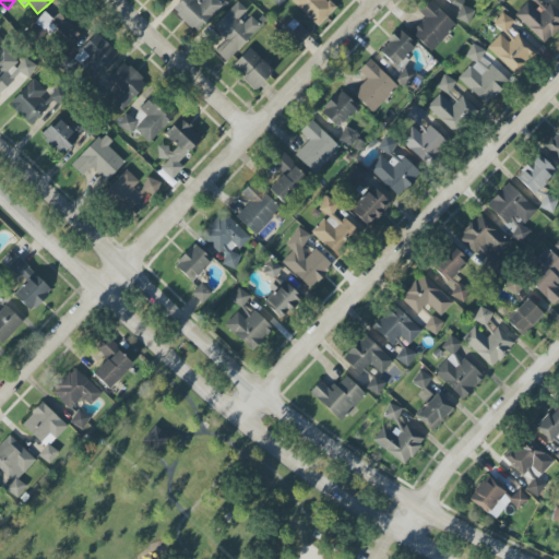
[(181,0),(173,11),(197,33),(223,4),(217,0),(203,0),(203,1),(202,0),(181,0)]
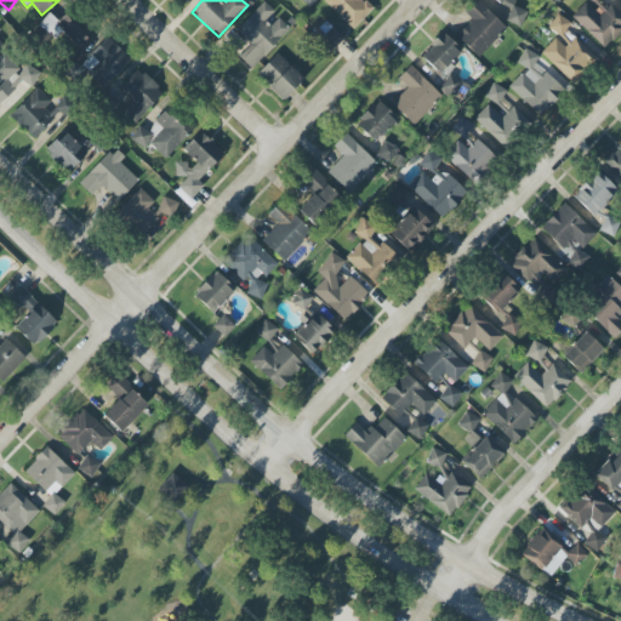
[(353,29),(374,9),(365,0),(324,0),(324,1),(353,29)]
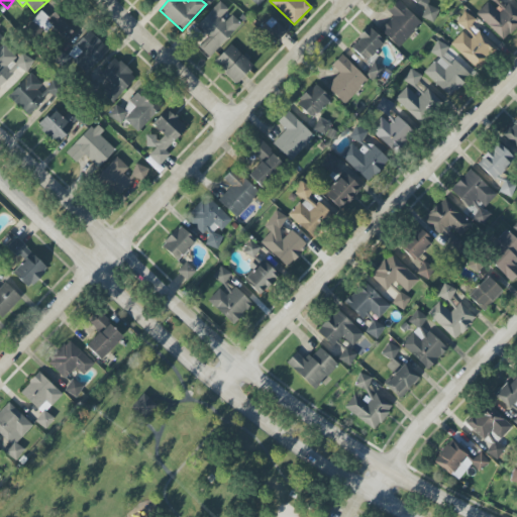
[(381,30),(399,47),(422,23),(396,0),(394,0),(386,9),(393,16),(381,30)]
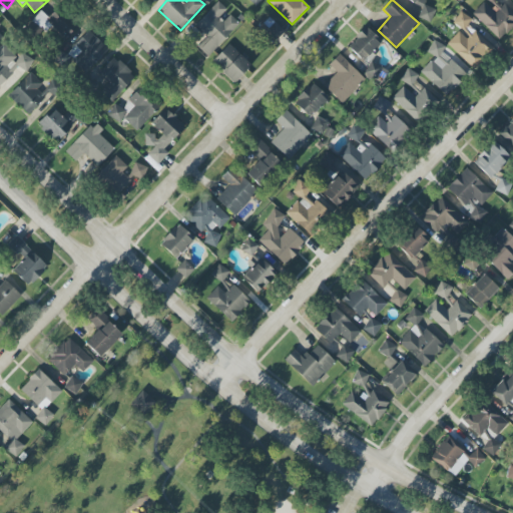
[(427,23),(436,13),(422,0),(410,0),(421,10),(418,14),(427,23)]
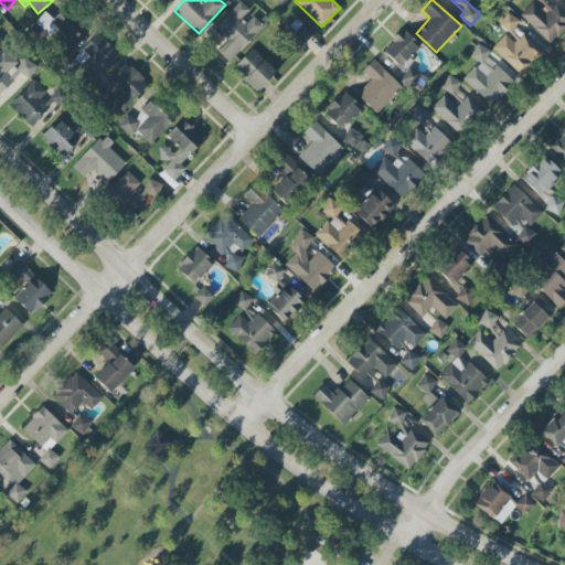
[(551,44),(564,29),(564,13),(550,0),(533,0),(534,0),(520,16),(551,44)]
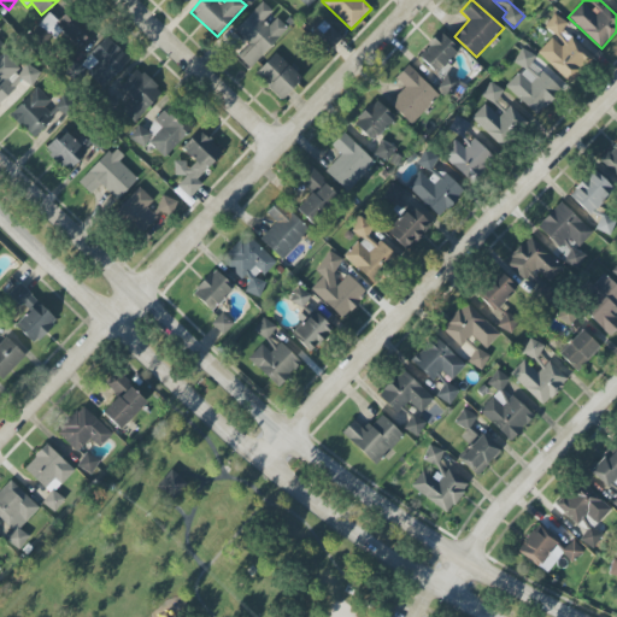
[(234,31),(242,39),(231,50),(251,68),(288,29),(274,16),(275,15),(262,3),(234,31)]
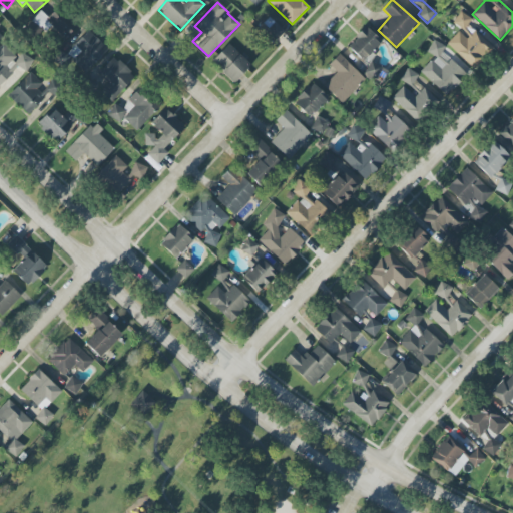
[(78,26),(59,6),(45,19),(64,39),(78,26)]
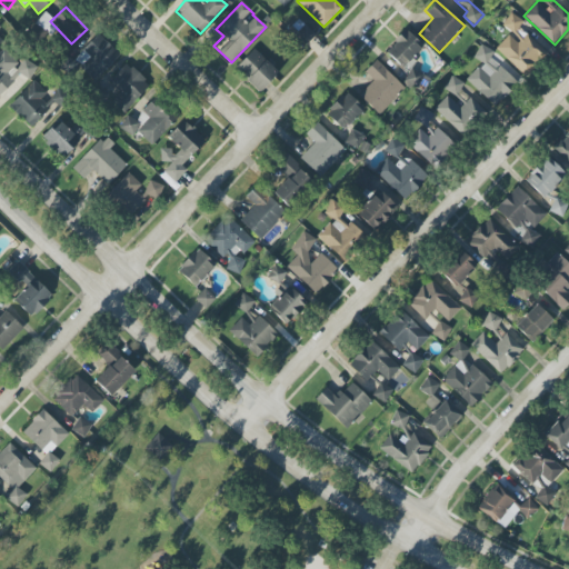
[(496,49),(526,78),(548,55),(520,28),(523,23),(512,13),(501,25),(510,32),(496,49)]
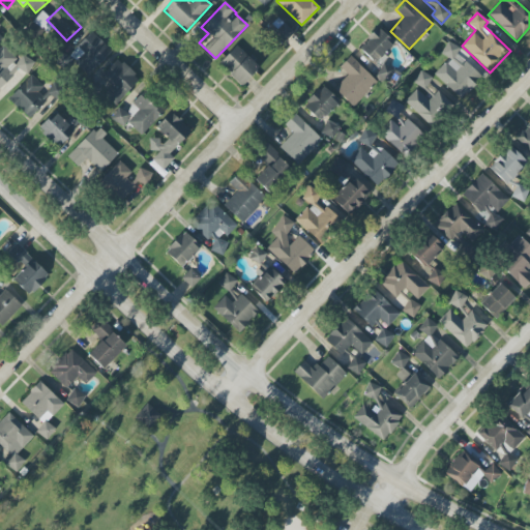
[(394,43),(381,30),(361,50),(376,63),(394,43)]
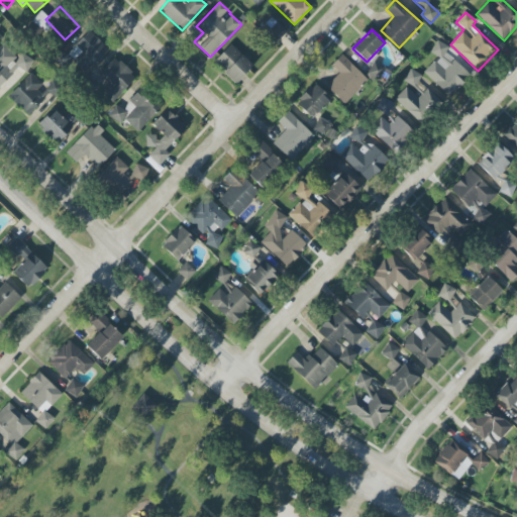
[(109,49),(90,30),(69,53),(89,72),(109,49)]
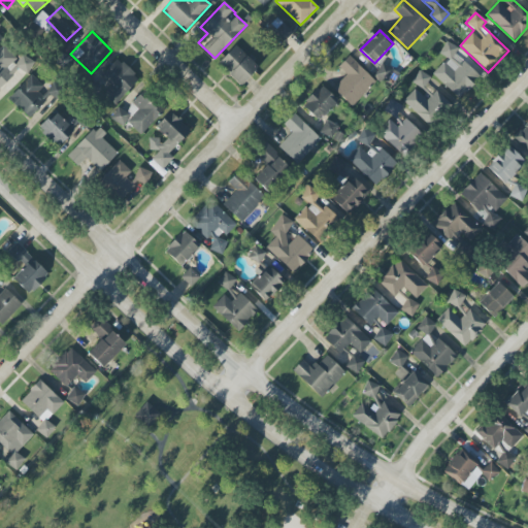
[(465,62),(462,66),(452,57),(458,50),(448,41),(438,52),(447,59),(432,74),(460,99),(481,75),(465,62)]
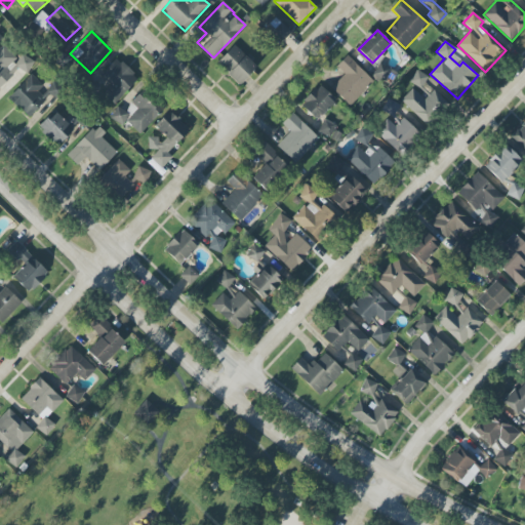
[(23,54),(18,59),(3,44),(0,47),(0,88),(1,88),(17,70),(24,76),(34,65),(23,54)]
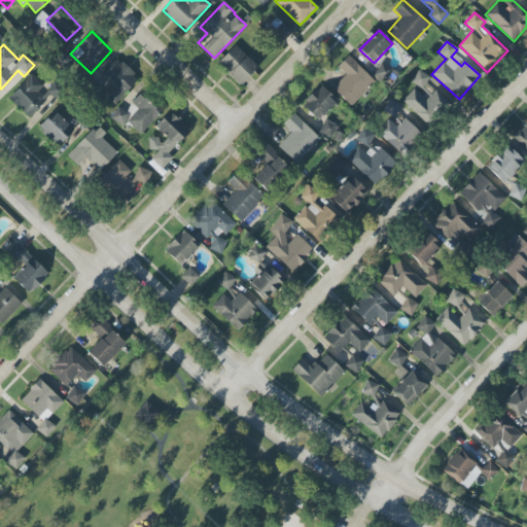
[(218,64),(241,84),(257,67),(235,45),(218,64)]
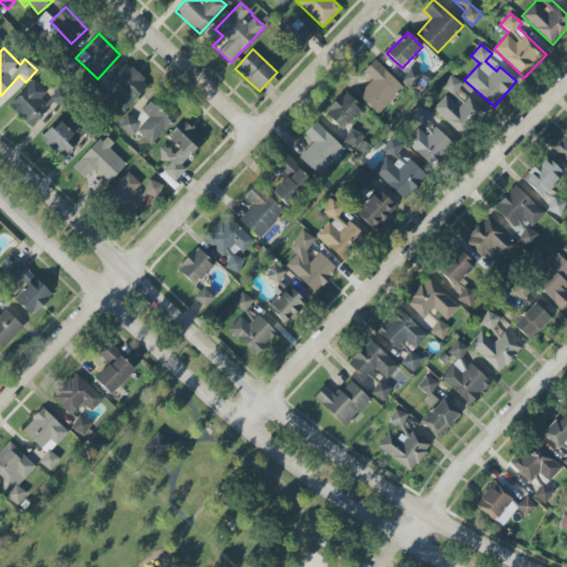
[(358,95),(379,115),(404,89),(374,60),(363,72),(372,80),(358,95)]
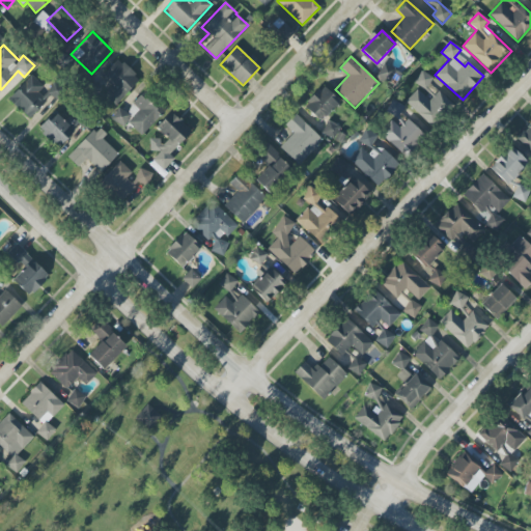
[(115,105),(140,80),(117,59),(102,76),(112,87),(105,94),(115,105)]
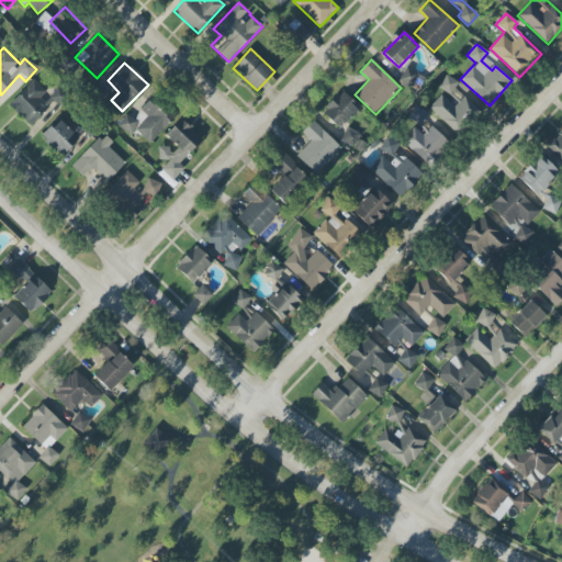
[(458,82),(446,75),(438,88),(450,94),(458,82)]
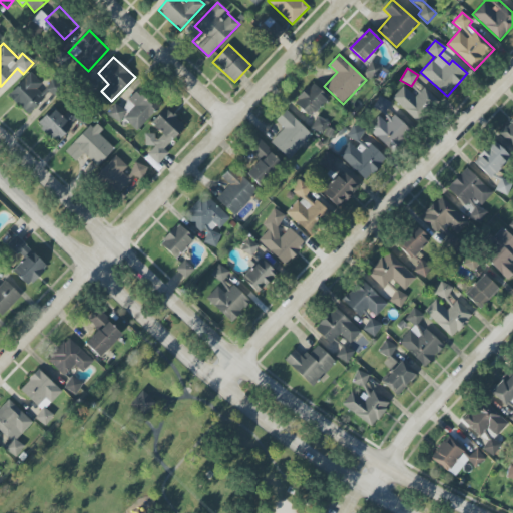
[(309,118),(329,100),(313,83),(293,101),(309,118)]
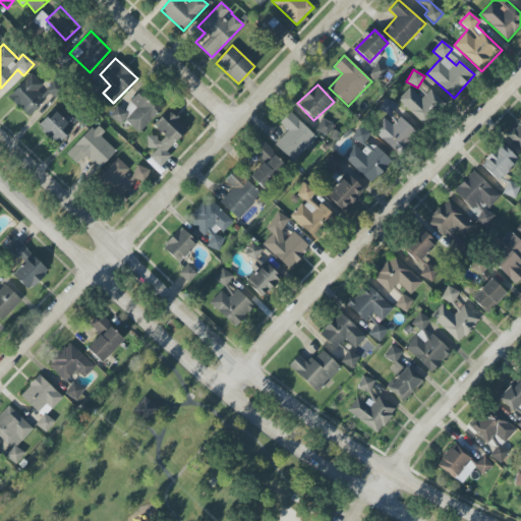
[(398,100),(422,123),(443,102),(430,90),(421,99),(409,88),(398,100)]
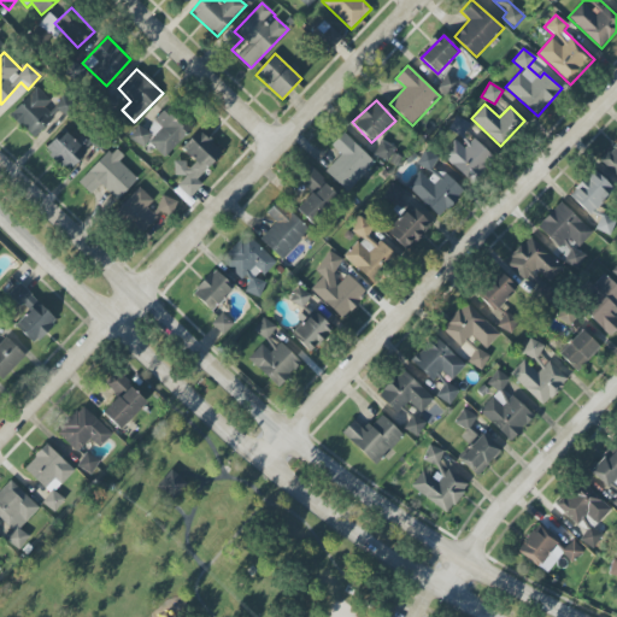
[(144,137),(165,158),(194,127),(172,106),(144,137)]
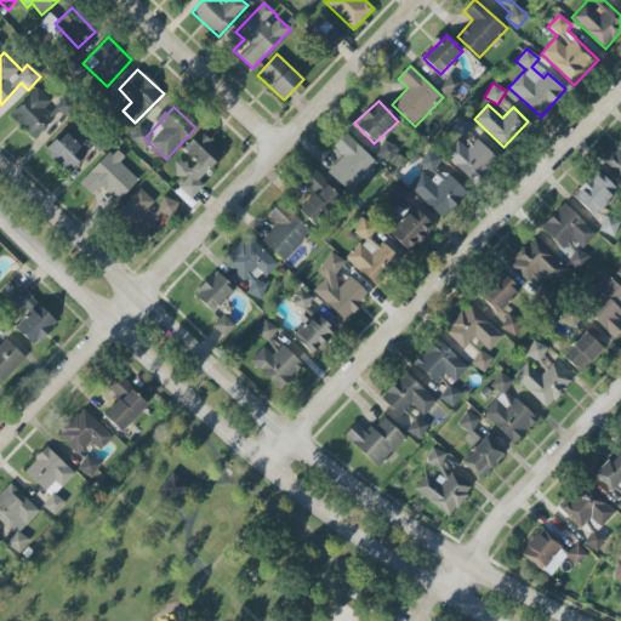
[(130,140),(144,149),(153,136),(138,126),(130,140)]
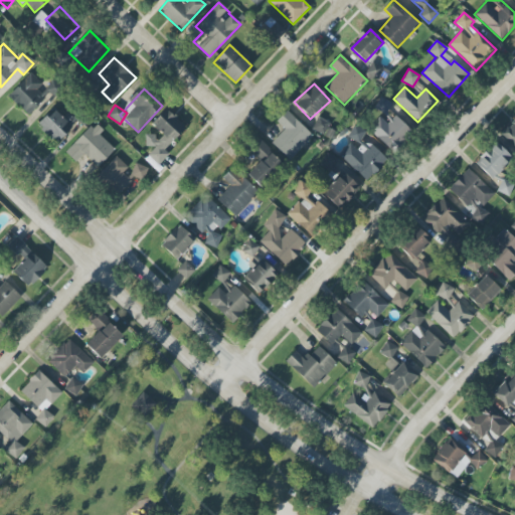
[(58,143),(72,127),(51,109),(38,125),(58,143)]
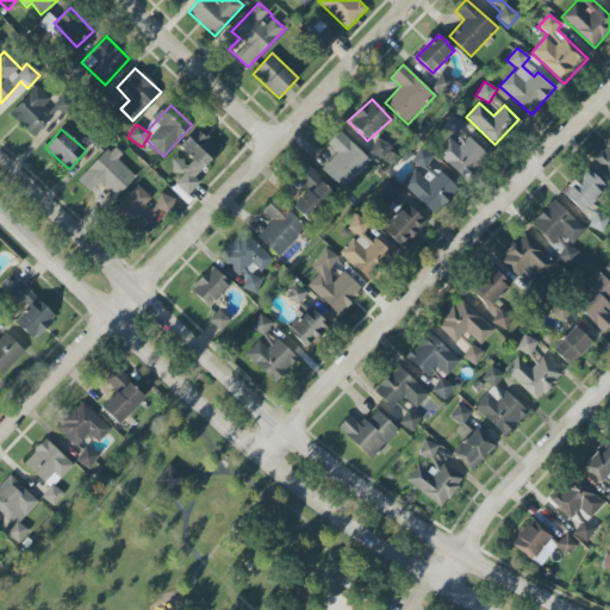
[(219,151),(195,129),(180,147),(194,159),(186,167),(179,160),(170,168),(181,178),(174,184),(187,195),(199,182),(194,178),(219,151)]
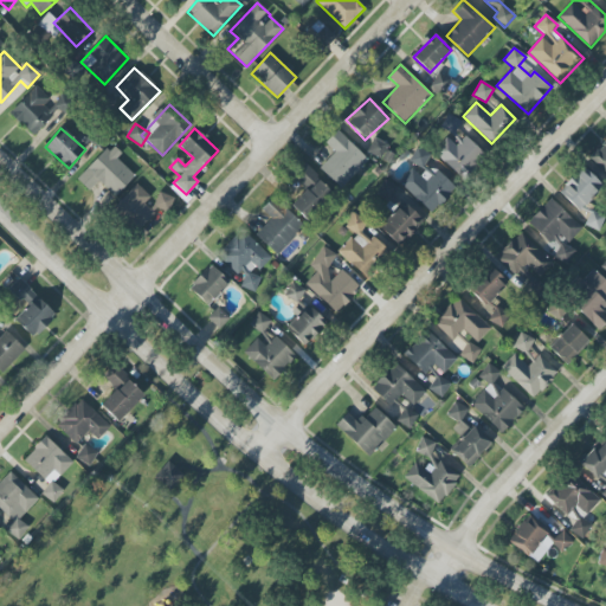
[(324,142),(335,153),(320,167),(339,188),(368,161),(339,130),(324,142)]
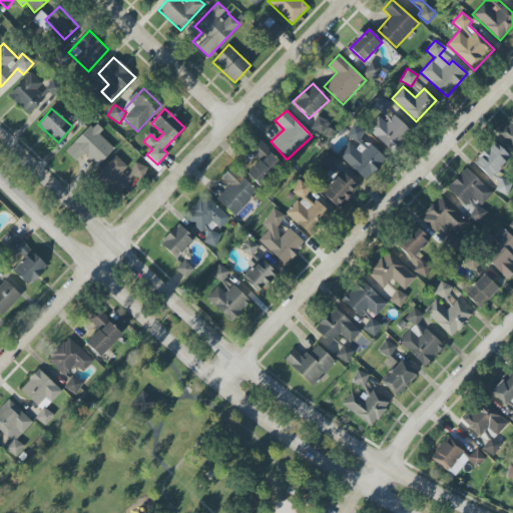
[(390,150),(410,130),(393,114),(385,123),(379,117),(367,129),(390,150)]
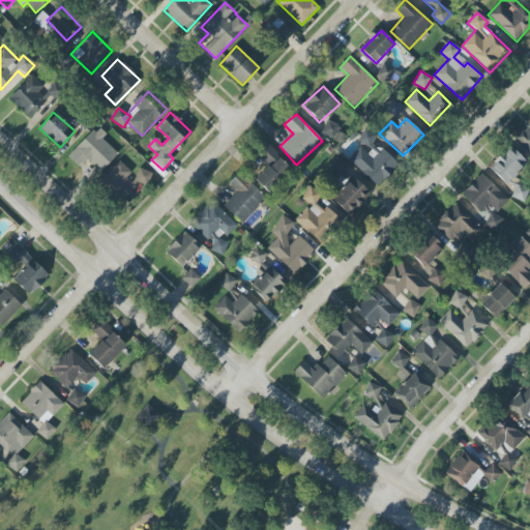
[(333,140),(341,127),(327,120),(321,133),(333,140)]
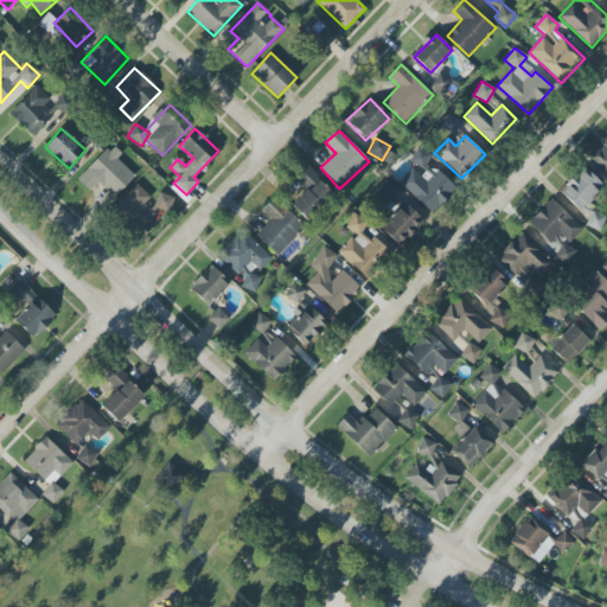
[(432,215),(457,190),(442,176),(426,166),(432,154),(417,147),(410,161),(419,166),(411,170),(400,183),(432,215)]
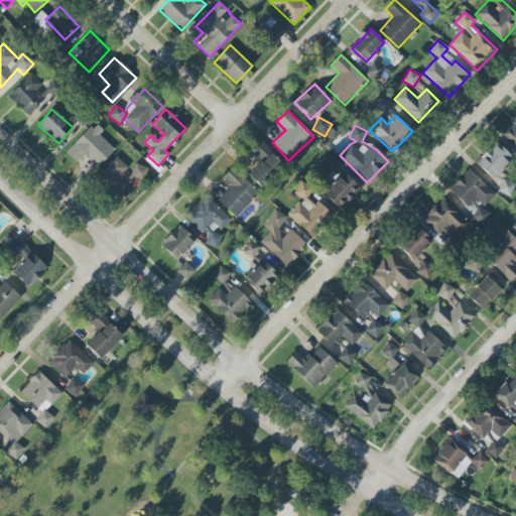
[(92,126),(67,153),(76,163),(84,154),(98,167),(116,148),(92,126)]
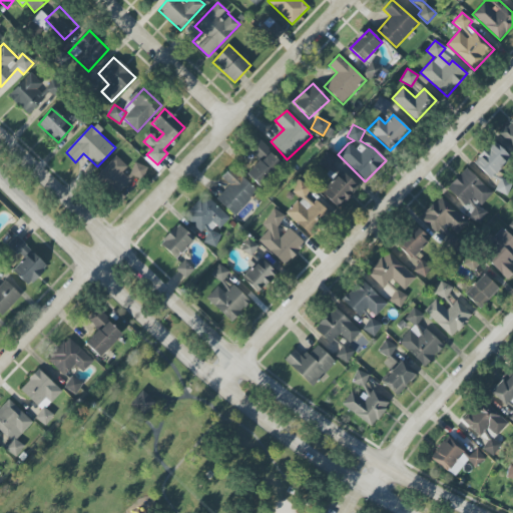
[(282,164),(260,139),(248,148),(260,161),(245,173),(257,185),(282,164)]
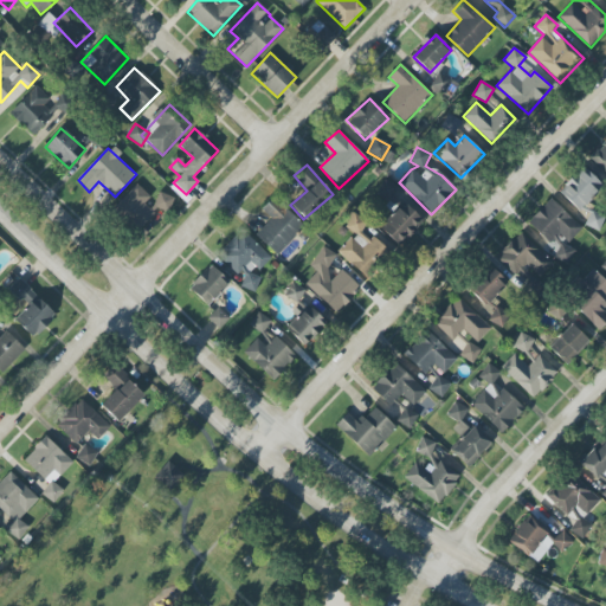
[(586,210),(599,178),(575,168),(562,199),(586,210)]
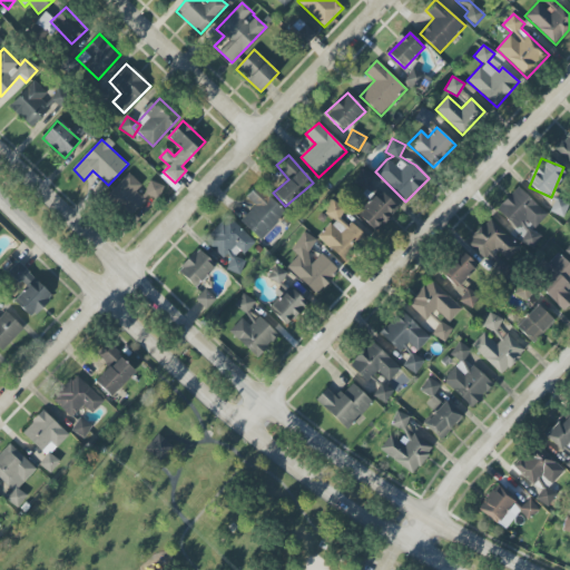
[(367,190),(375,176),(362,169),(354,184),(367,190)]
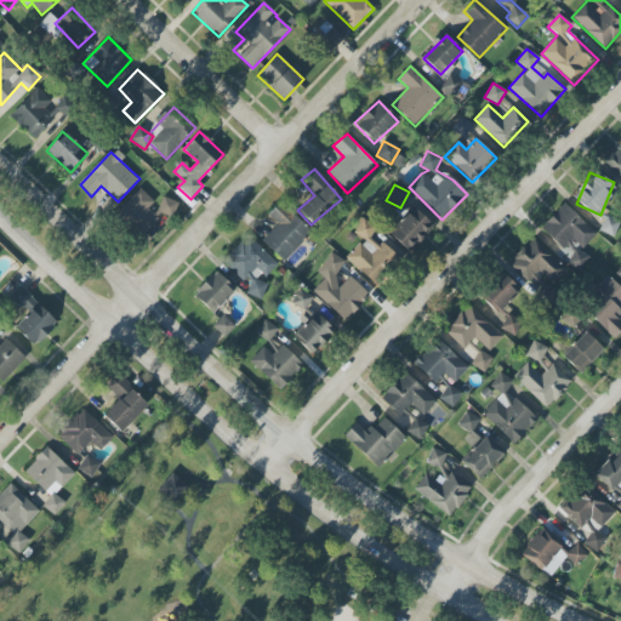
[(154,222),(160,227),(178,208),(165,195),(158,205),(140,189),(115,216),(141,238),(154,222)]
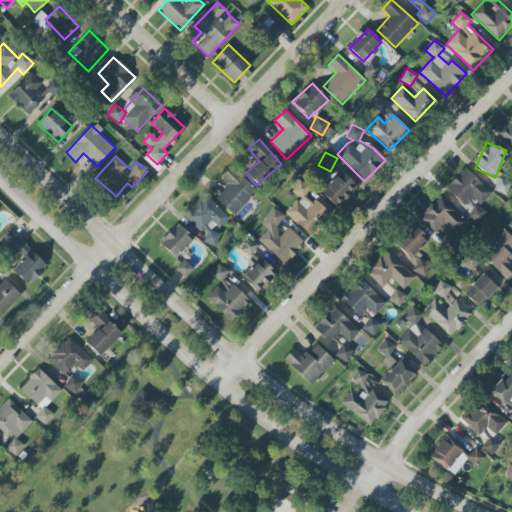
[(234,216),(257,192),(230,167),(221,177),(229,185),(216,199),(234,216)]
